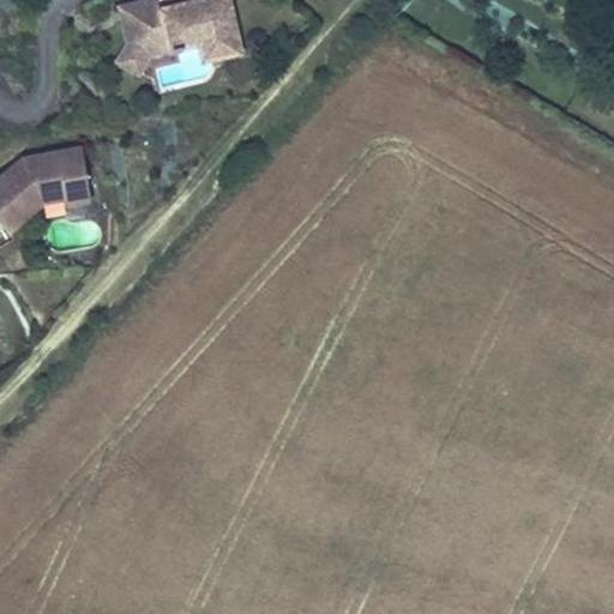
[(242,50),(230,0),(198,0),(196,1),(194,0),(162,0),(164,7),(126,17),(133,43),(150,52),(176,46),(178,50),(186,48),(185,44),(203,41),(212,38),(221,46),(223,55),(242,50)]
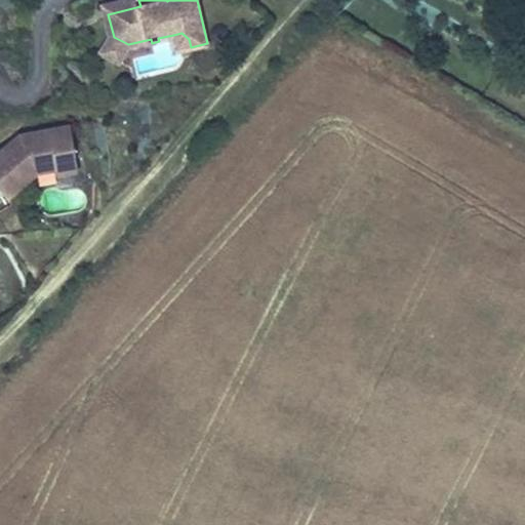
[(191,47),(189,39),(182,33),(173,35),(176,50),(191,47)]
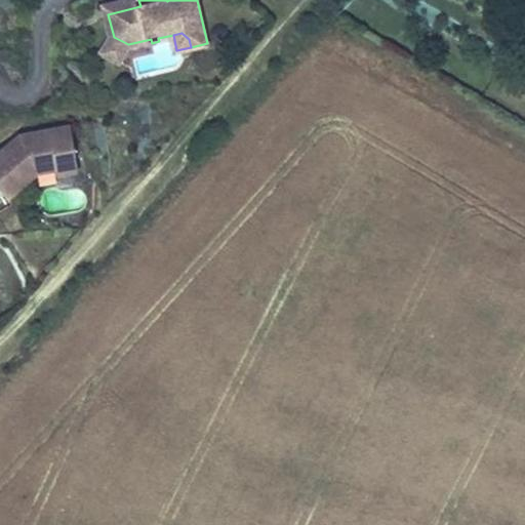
[(121,58),(128,44),(114,37),(107,51),(121,58)]
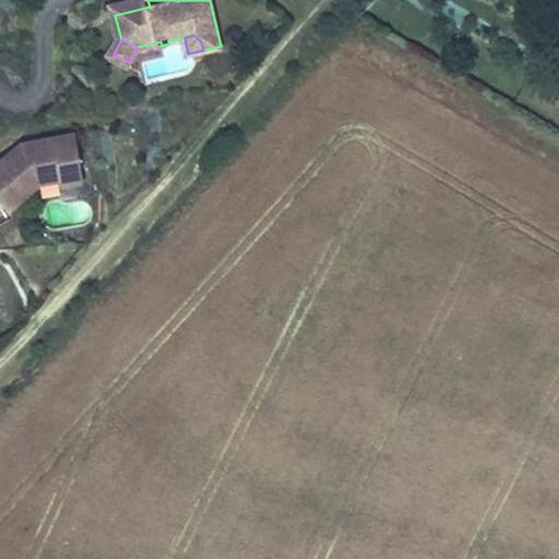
[(57,169),(82,165),(76,134),(23,144),(23,150),(16,151),(13,145),(0,153),(0,209),(37,183),(58,180),(57,169)]
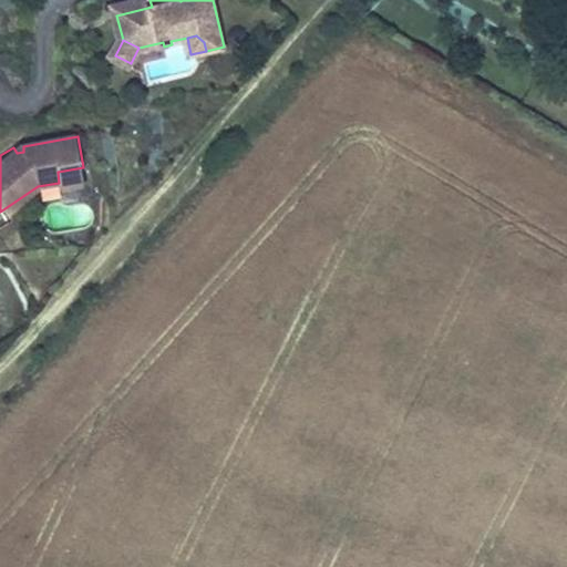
[(85,184),(83,167),(58,172),(59,183),(60,188),(85,184)]
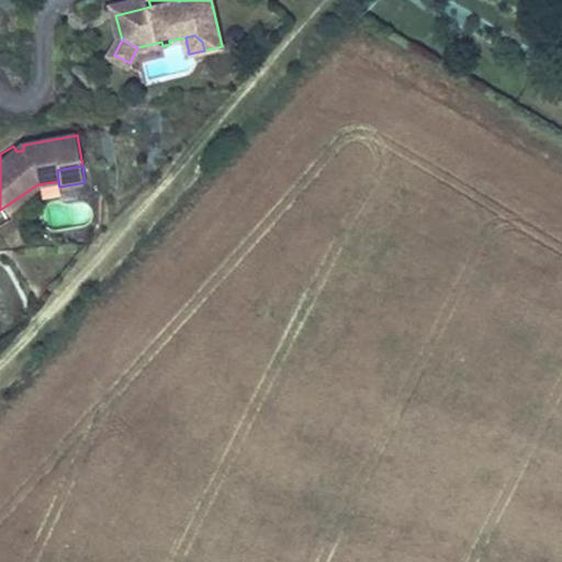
All buildings are outlined.
